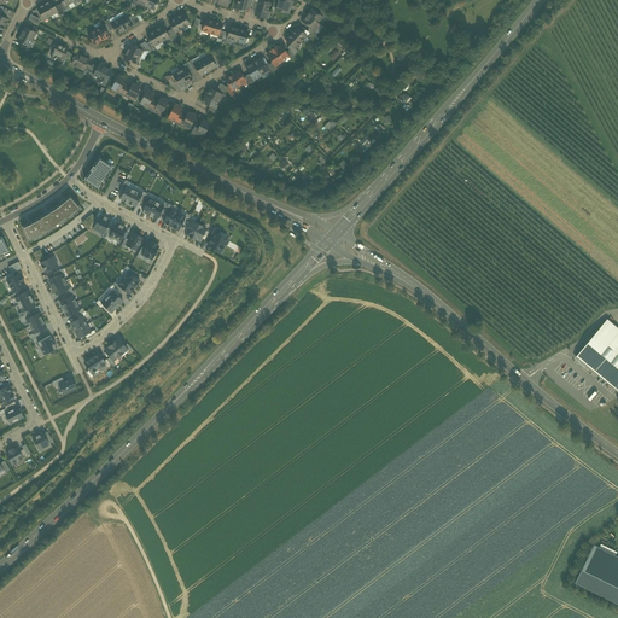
[(51,0),(45,4),(51,16),(58,11),(56,7),(51,0)]
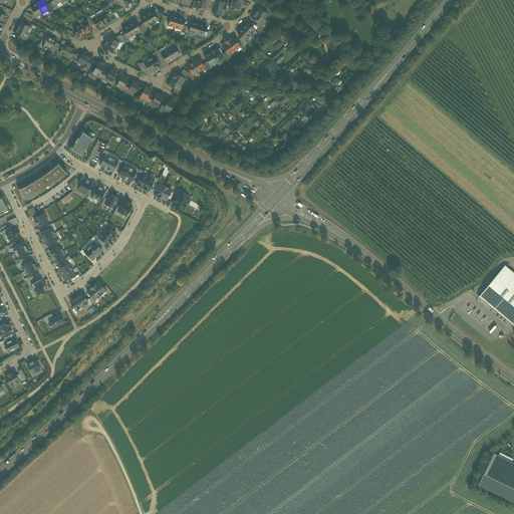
[(197,0),(196,6),(204,9),(205,7),(206,6),(207,5),(208,0),(197,0)]
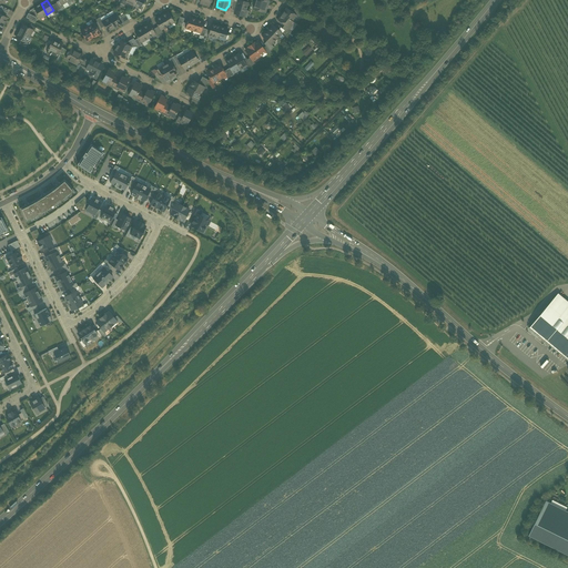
[(235,11),(234,12),(236,12),(236,14),(244,17),(245,10),(247,2),(239,0),(237,0),(237,2),(235,11)]
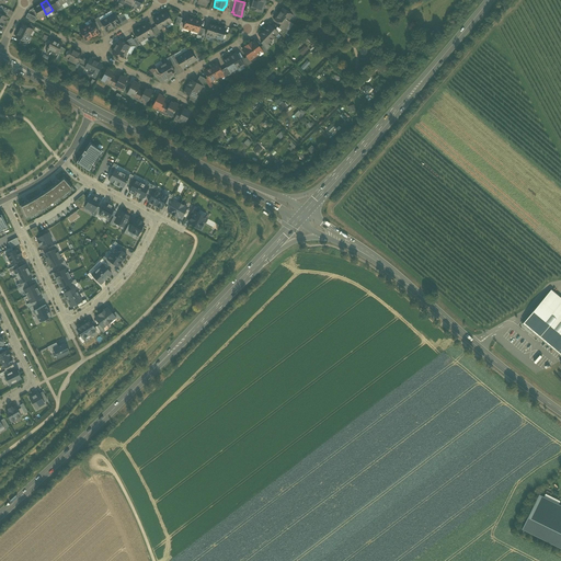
[(252,0),(250,9),(262,12),(265,1),(262,0),(252,0)]
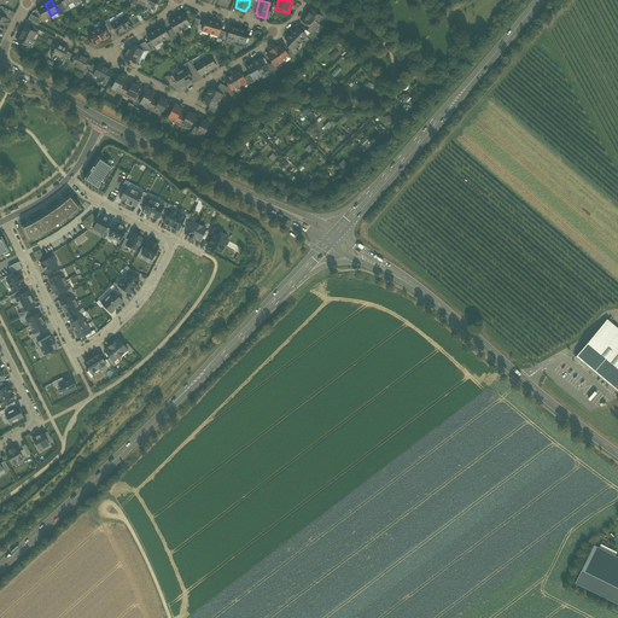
[(51,16),(45,4),(38,9),(44,19),(51,16)]
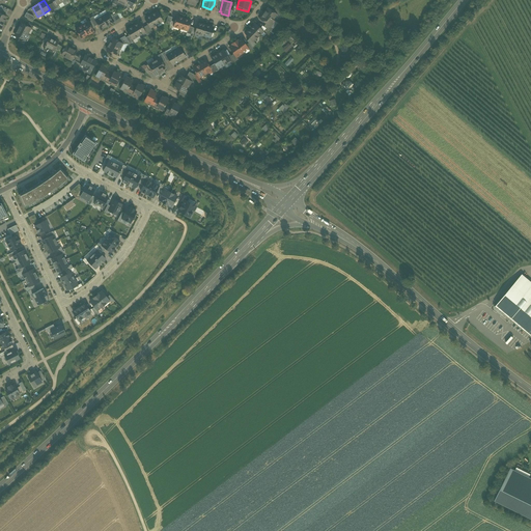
[(268,7),(263,14),(273,20),(277,15),(274,11),(268,7)]
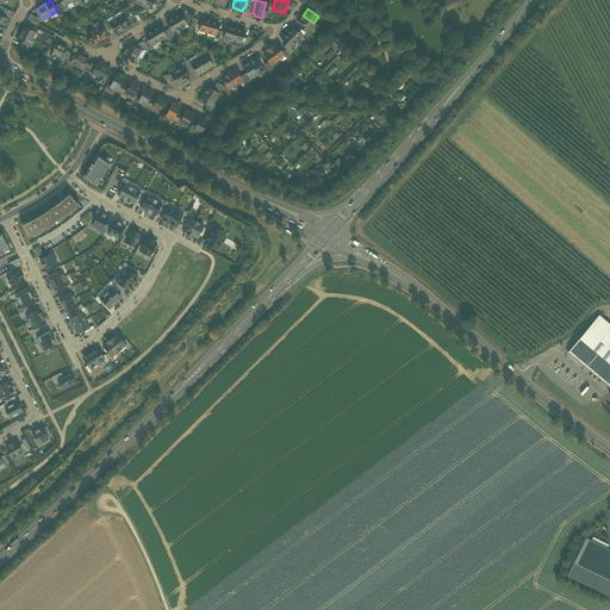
[(181,13),(174,17),(180,29),(187,24),(181,13)]
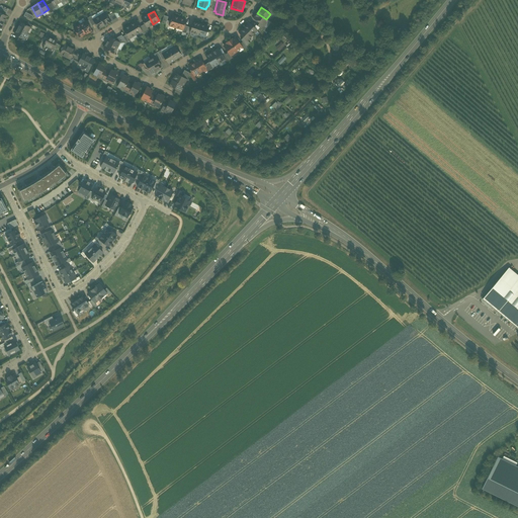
[(108,16),(111,21),(117,18),(114,12),(108,16)]
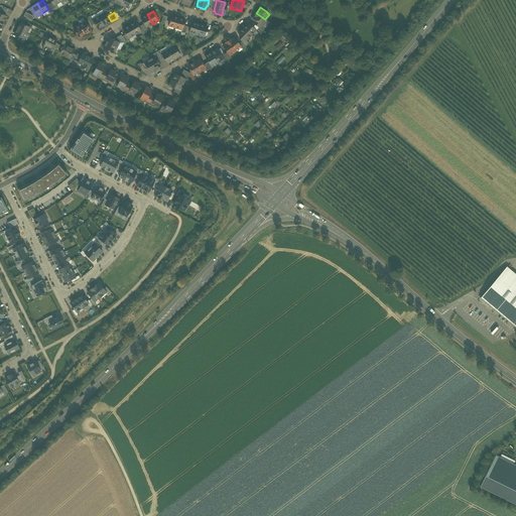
[(104,13),(99,16),(104,25),(110,22),(104,13)]
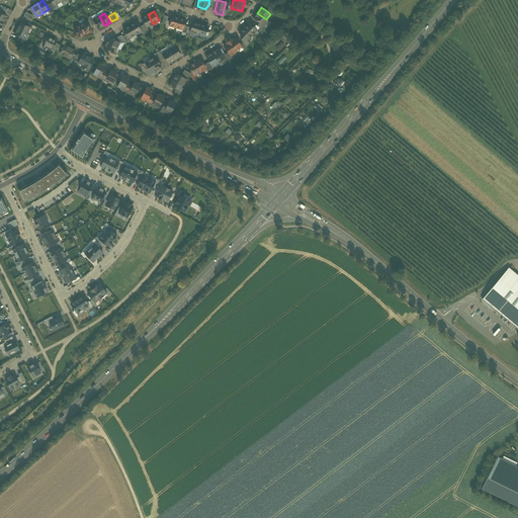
[(268,20),(266,19),(257,13),(253,18),(259,23),(263,26),(264,25),(268,20)]
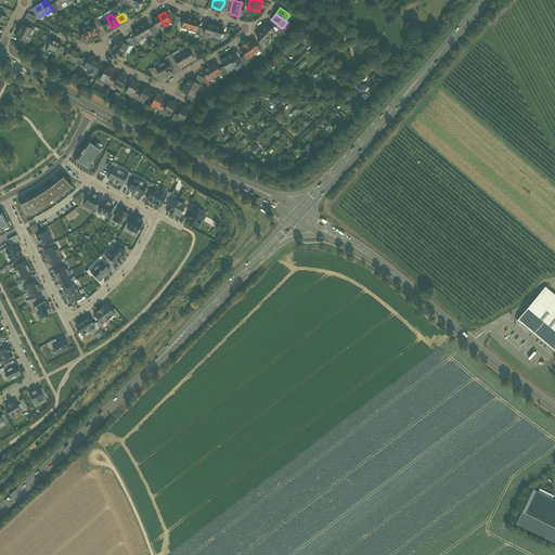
[(157,29),(164,26),(158,15),(152,20),(155,25),(157,29)]
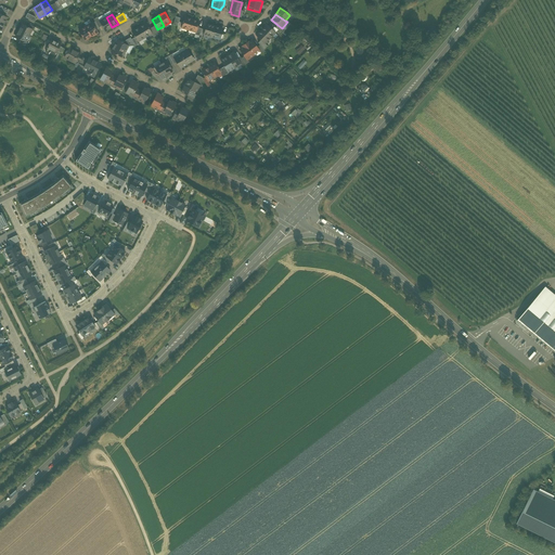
[(181,27),(189,29),(192,18),(184,16),(181,27)]
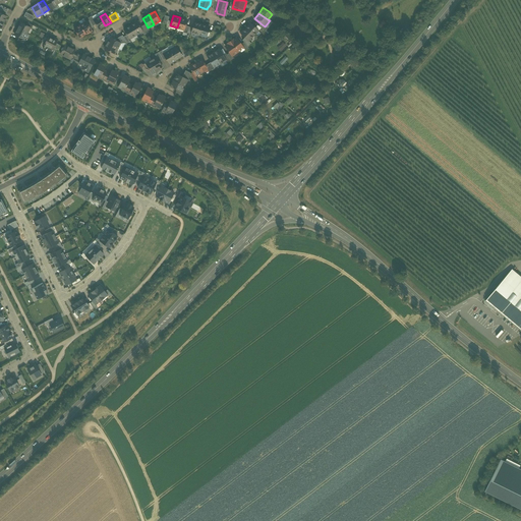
[(99,29),(105,25),(100,16),(94,19),(96,23),(99,29)]
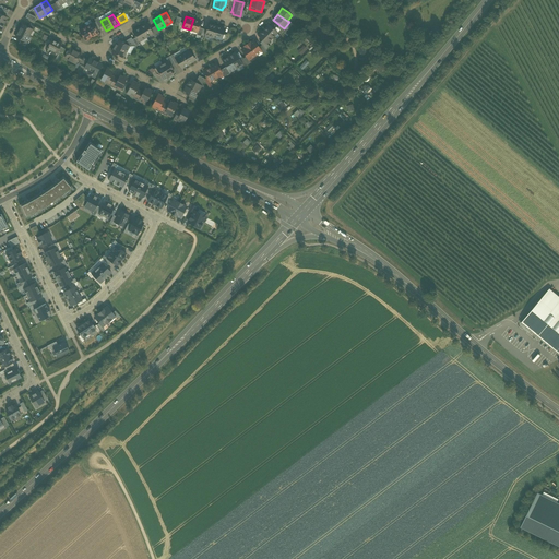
[(201,22),(193,19),(190,30),(198,32),(198,33),(199,27),(201,22)]
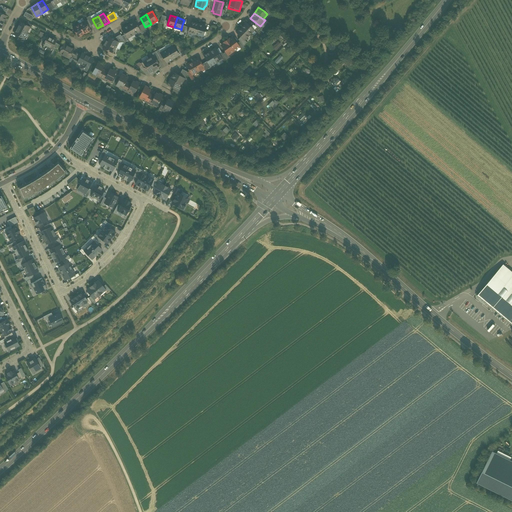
[(85,21),(79,24),(84,33),(90,30),(89,28),(85,21)]
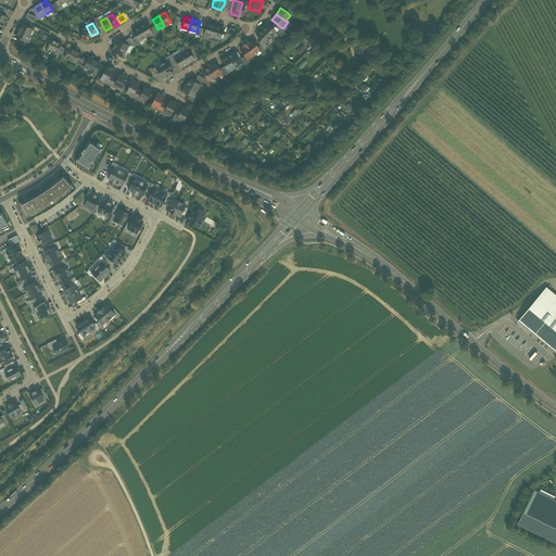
[(146,23),(139,27),(146,37),(152,33),(149,28),(146,23)]
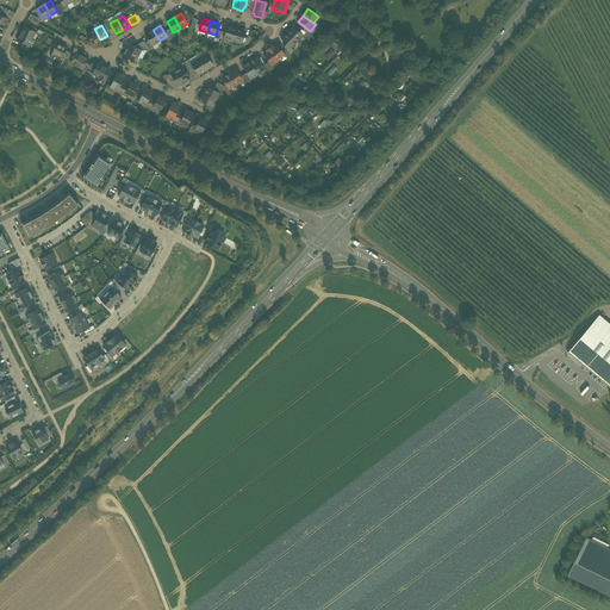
[(24,26),(20,33),(32,39),(35,32),(36,32),(30,30),(24,26)]
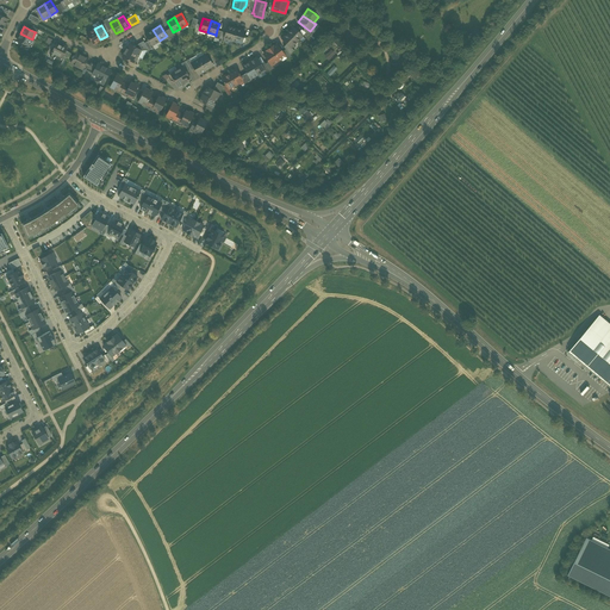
[(224,38),(232,41),(236,29),(228,26),(225,33),(224,38)]
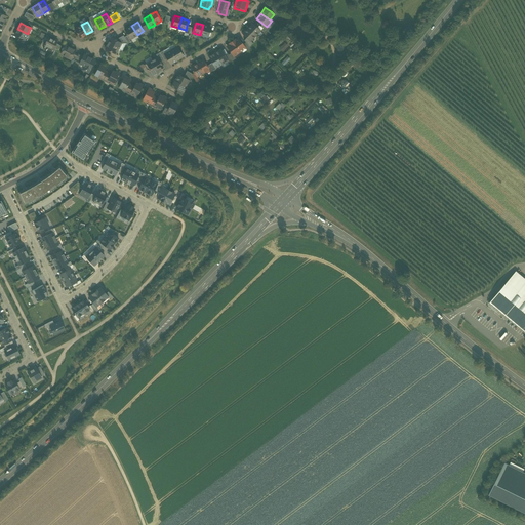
[(252,23),(247,28),(255,36),(260,31),(252,23)]
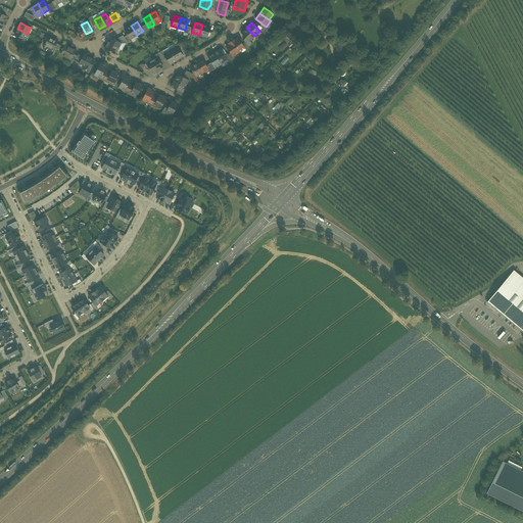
[(80,38),(86,34),(81,25),(75,29),(80,38)]
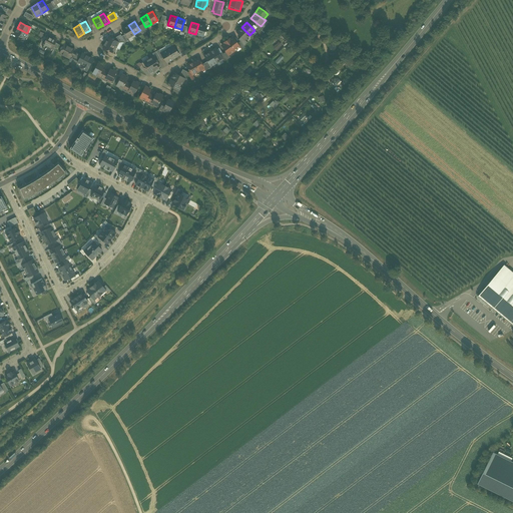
[(205,26),(198,24),(195,34),(202,36),(204,30),(205,26)]
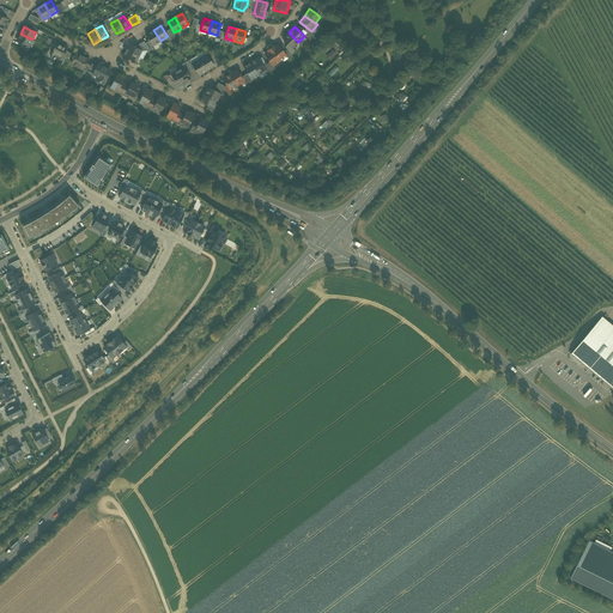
[(159,42),(161,41),(153,30),(146,35),(152,46),(153,46),(159,42)]
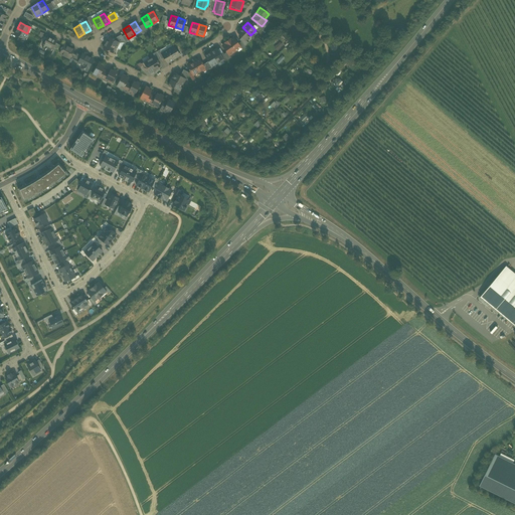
[(245,40),(250,35),(242,27),(237,32),(242,37),(245,40)]
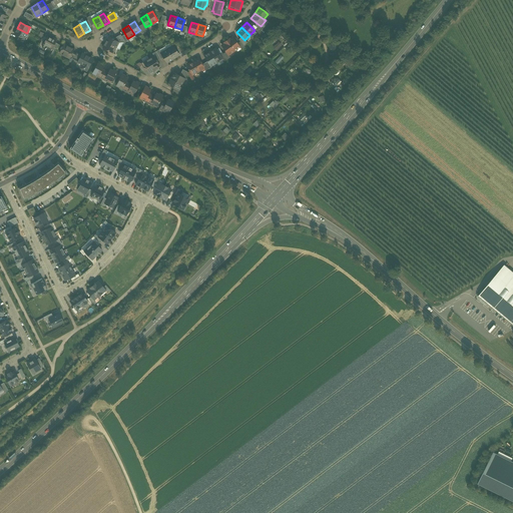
[(24,38),(27,33),(17,28),(14,34),(19,36),(24,39),(24,38)]
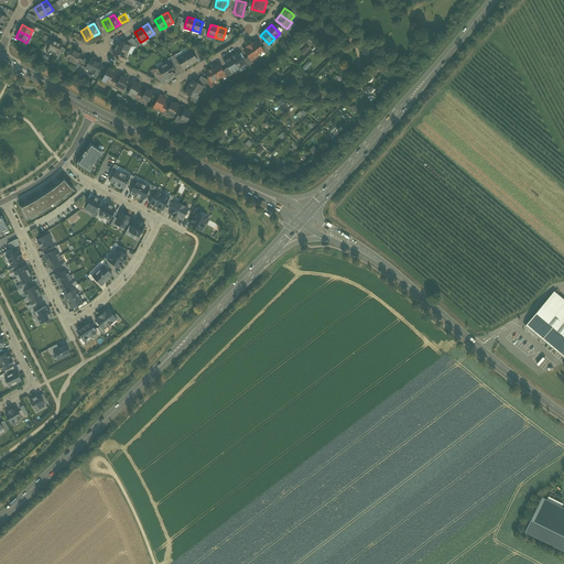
[(47,49),(49,50),(52,51),(56,54),(61,46),(62,44),(53,39),(47,49)]
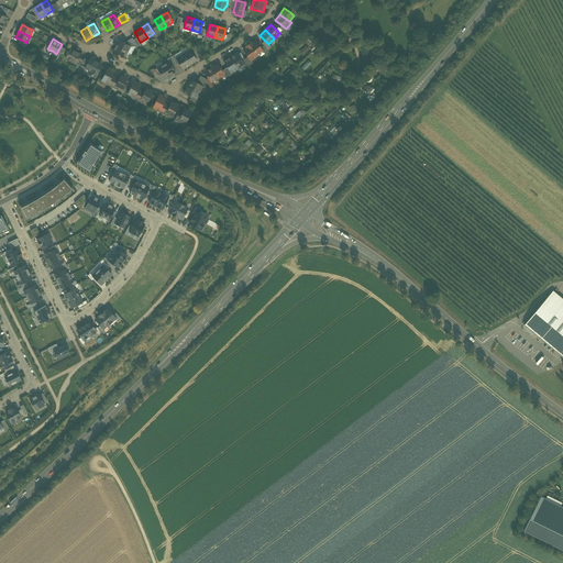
[(119,41),(116,47),(128,53),(131,46),(125,44),(119,41)]
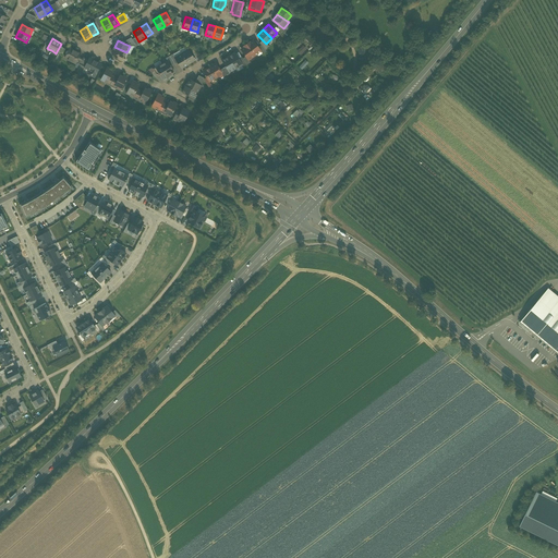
[(250,41),(246,45),(255,56),(257,53),(257,52),(259,50),(261,51),(258,47),(253,40),(250,43),(250,41)]
